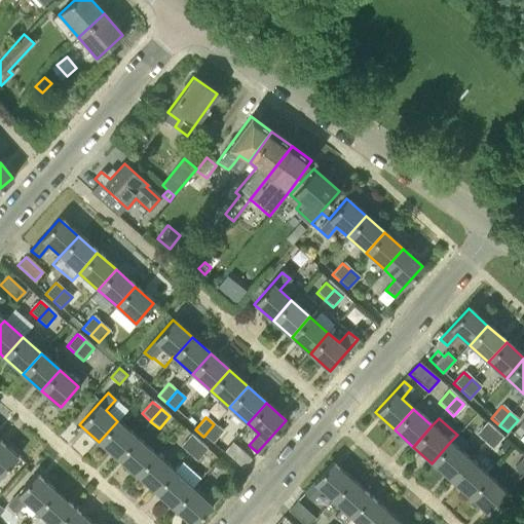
[(117,421),(99,442),(117,458),(136,438),(117,421)]
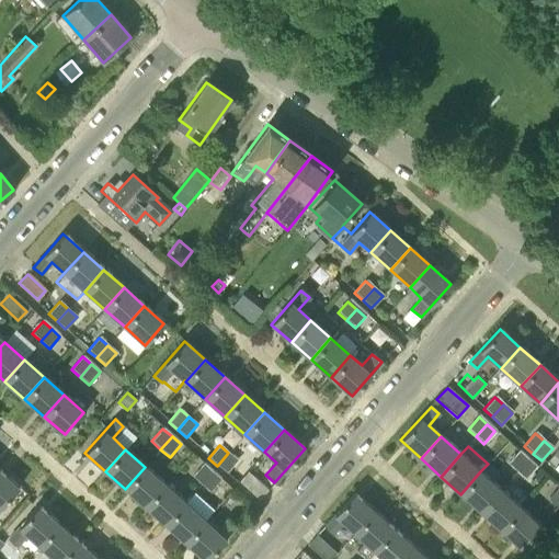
[(546,460),(552,466),(558,457),(558,452),(556,449),(546,460)]
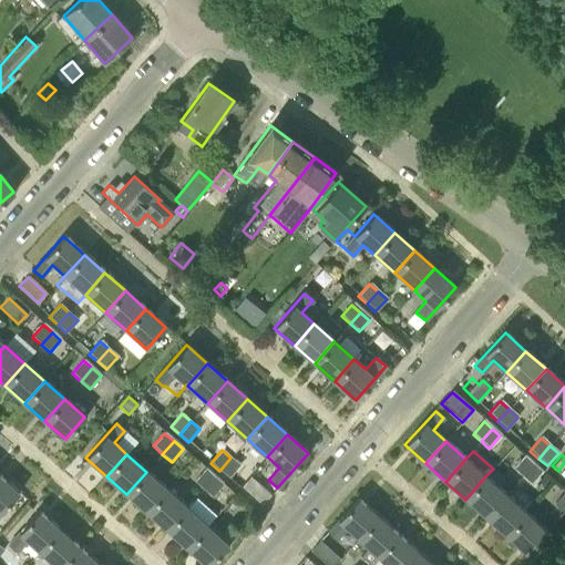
[(522,478),(533,465),(523,456),(512,470),(522,478)]
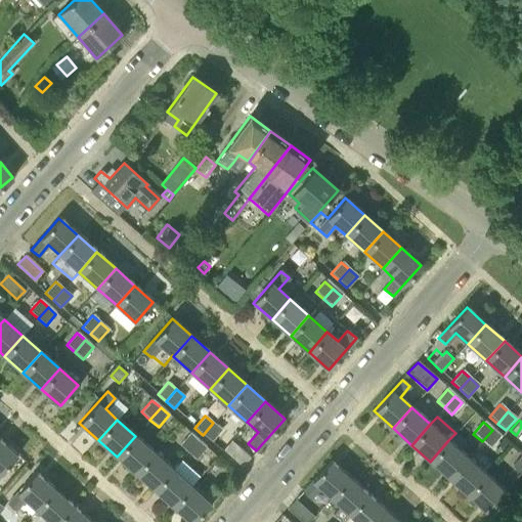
[(213,423),(203,435),(211,442),(221,429),(213,423)]
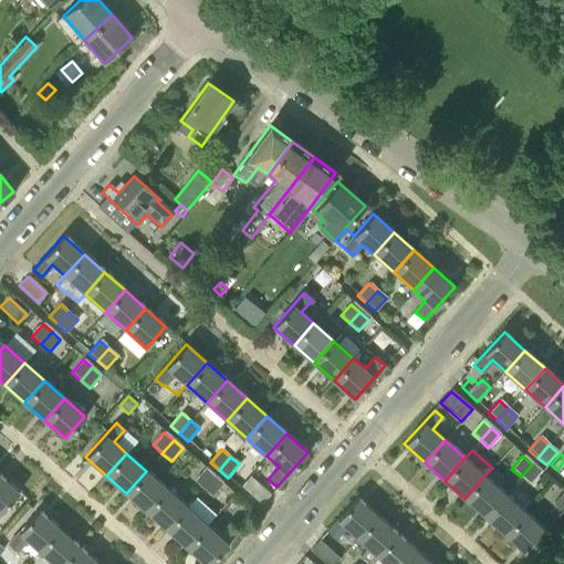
[(540,471),(532,465),(521,477),(529,484),(540,471)]
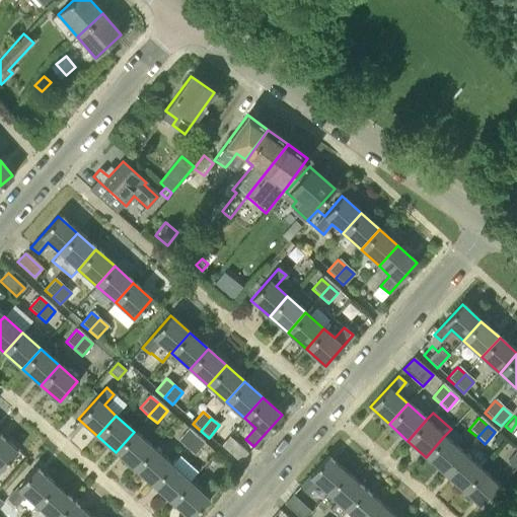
[(186,448),(196,436),(188,429),(177,441),(186,448)]
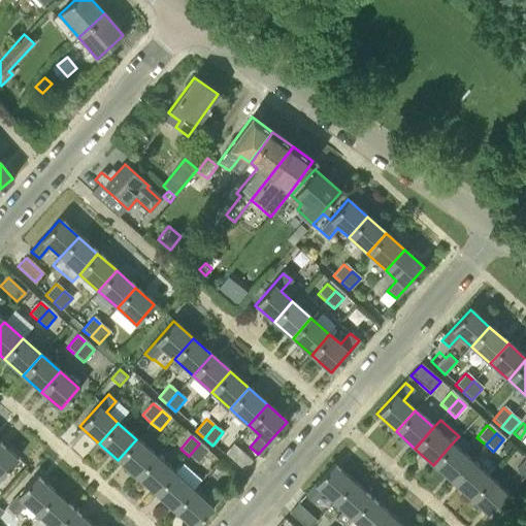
[(136,439),(118,460),(136,477),(155,456),(136,439)]
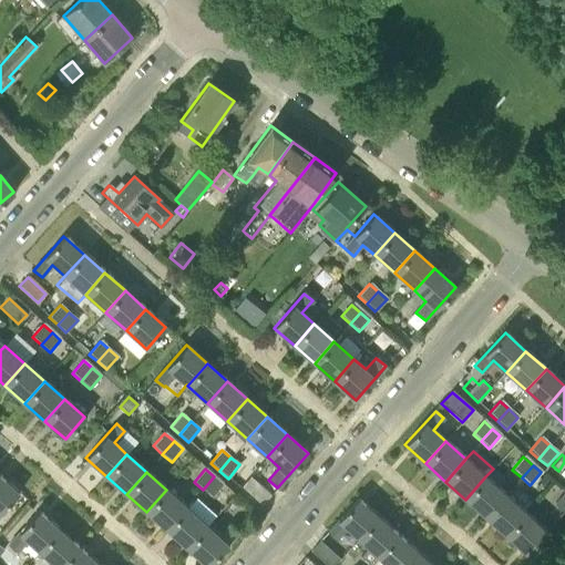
[(0,513),(18,493),(0,476),(0,513)]
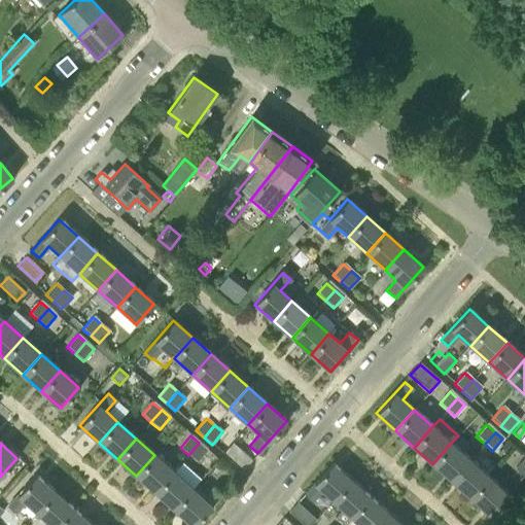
[(199,443),(188,455),(197,462),(207,450),(199,443)]
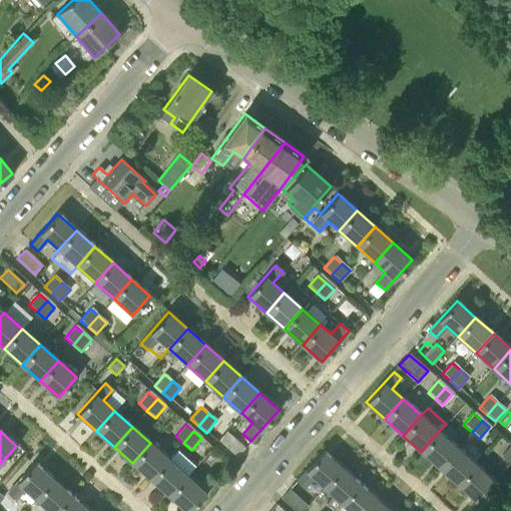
[(439,431),(421,452),(439,468),(457,447),(439,431)]
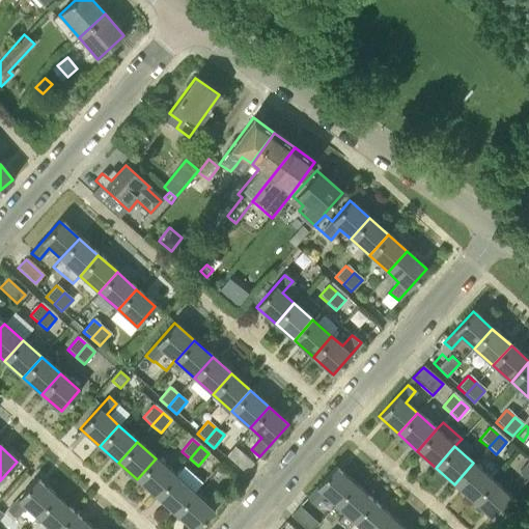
[(245,473),(253,464),(235,448),(227,456),(245,473)]
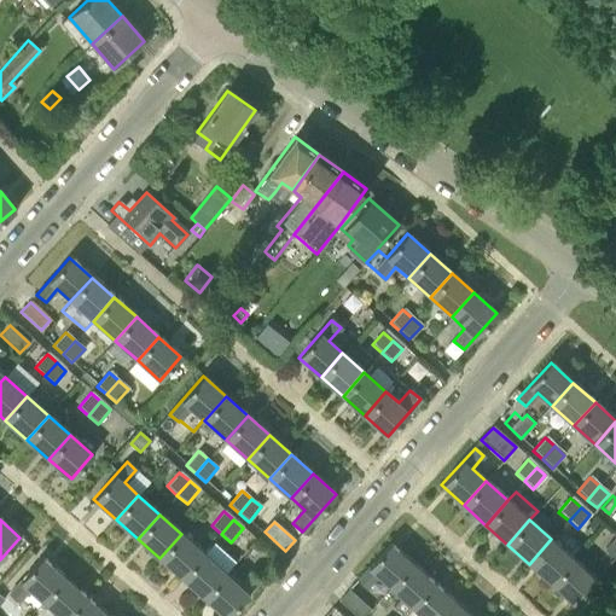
[(181,534),(160,558),(181,577),(203,553),(181,534)]
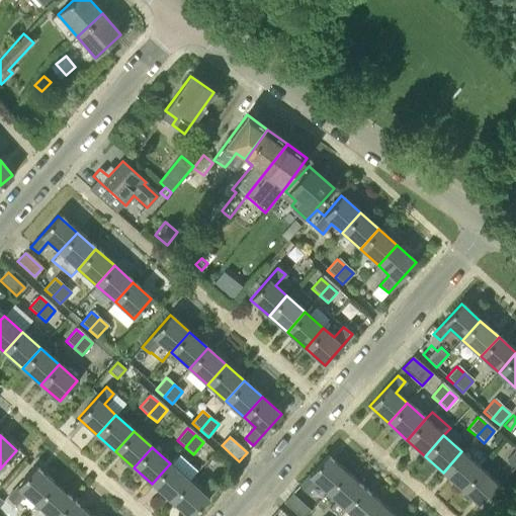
[(514,467),(515,465),(515,449),(506,460),(514,467)]
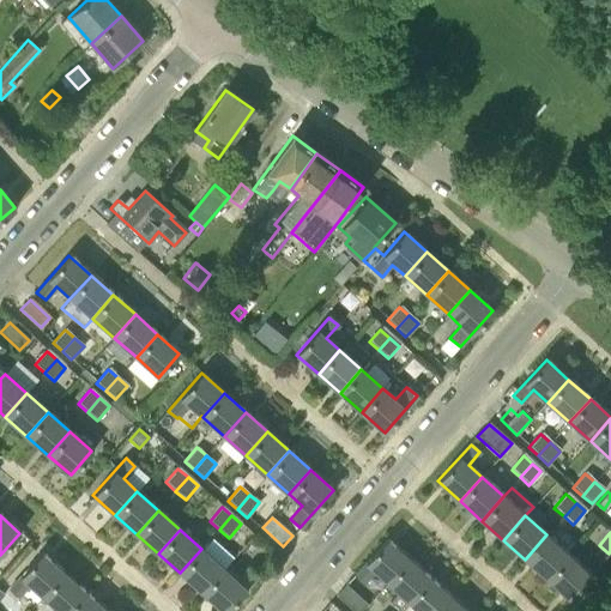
[(546,534),(525,560),(546,579),(569,555),(546,534)]
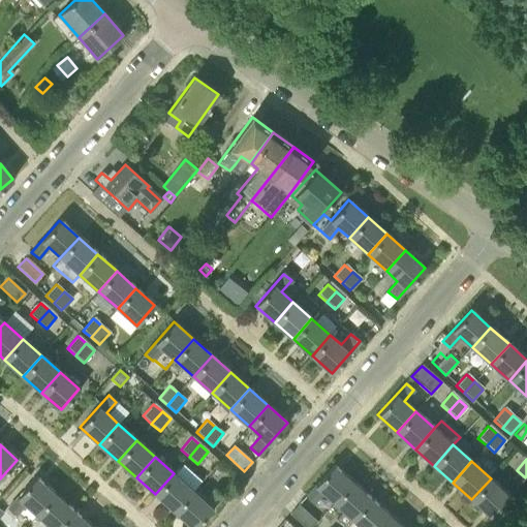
[(322,494),(334,504),(352,483),(333,465),(305,497),(313,504),(322,494)]
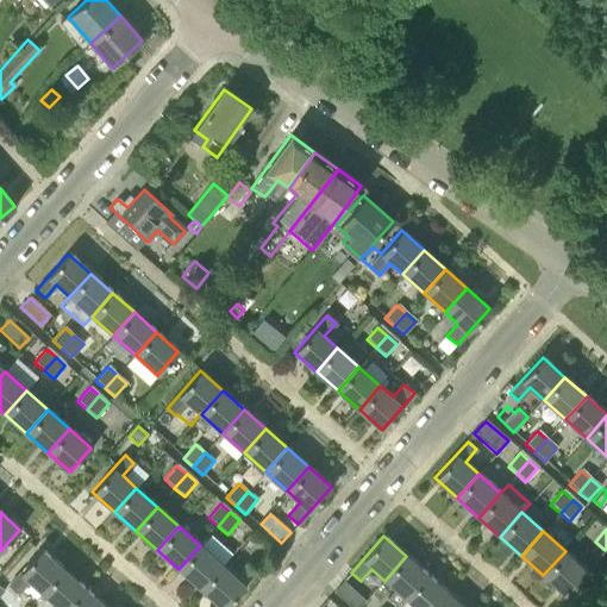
[(200,545),(179,569),(200,588),(221,564),(200,545)]
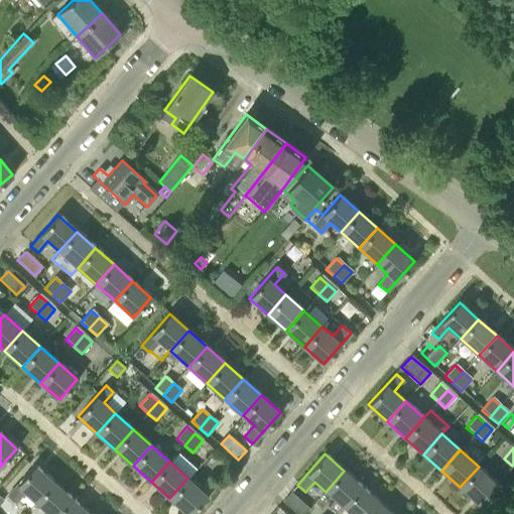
[(35,502),(53,482),(34,465),(7,496),(15,504),(24,493),(35,502)]
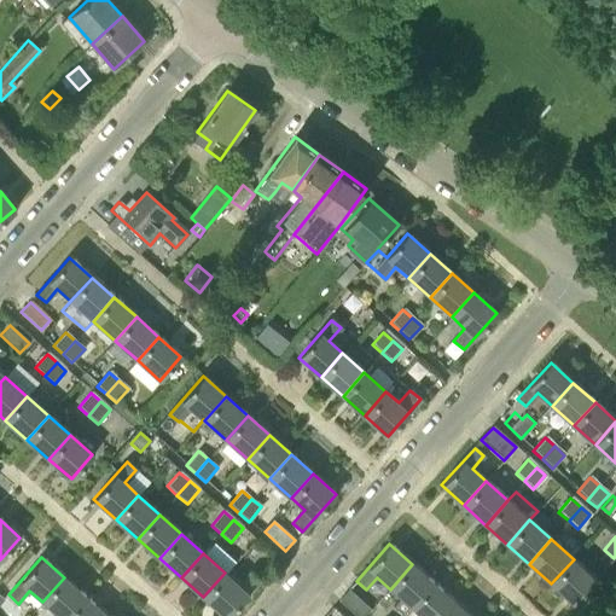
[(574,559),(551,583),(574,604),(596,580),(574,559)]
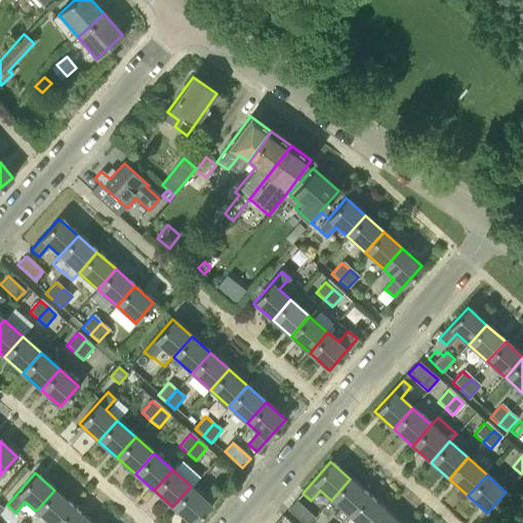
[(350,479),(331,500),(339,507),(332,515),(340,522),(345,522),(350,517),(368,495),(350,479)]
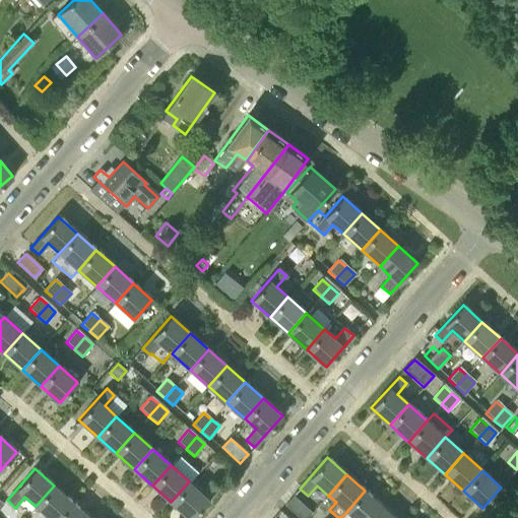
[(189,481),(171,502),(188,517),(192,517),(218,488),(210,480),(200,492),(189,481)]
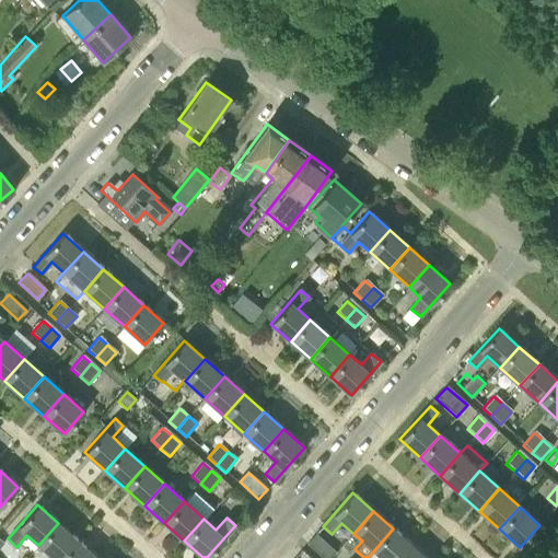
[(62,557),(78,541),(58,523),(38,545),(53,557),(62,557)]
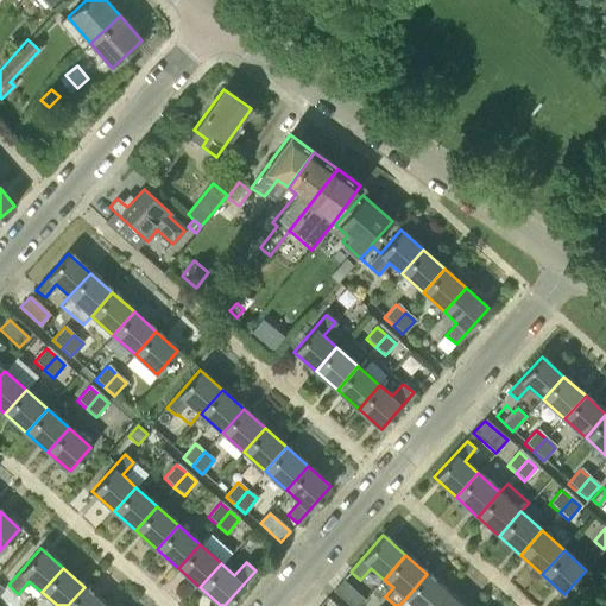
[(427,574),(405,599),(412,605),(437,605),(448,593),(427,574)]
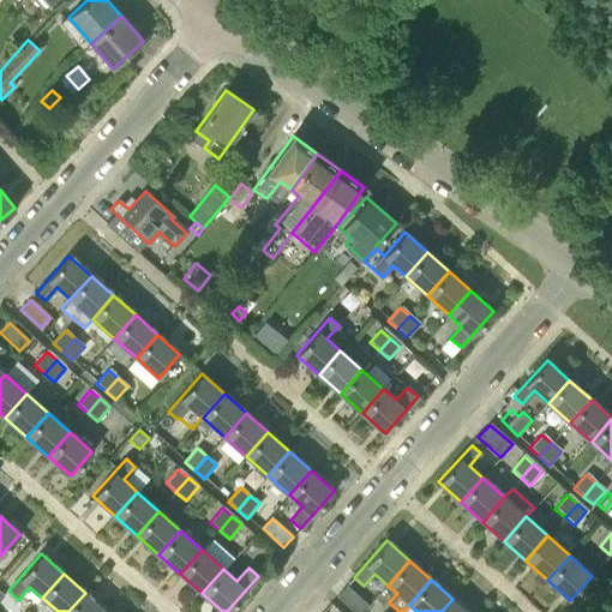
[(361,611),(367,606),(346,587),(336,598),(353,611),(361,611)]
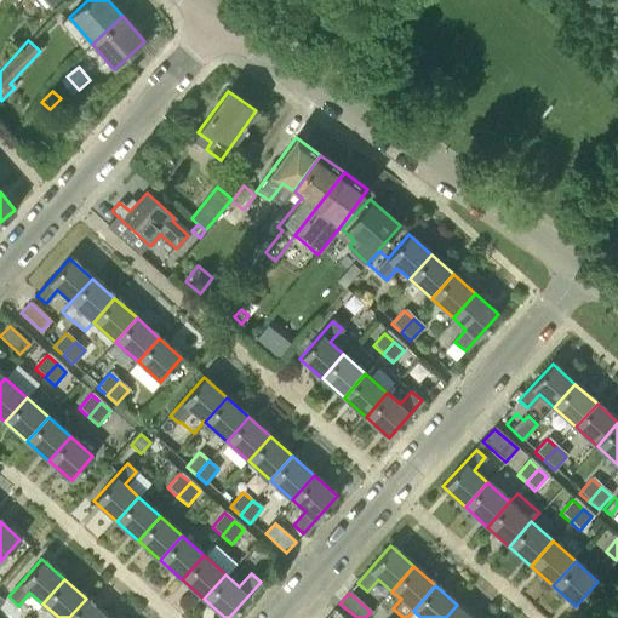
[(107,617),(86,599),(69,617),(107,617)]
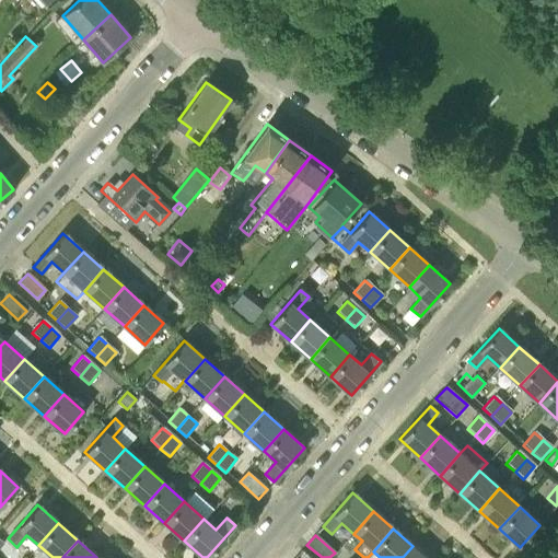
[(426,557),(413,546),(403,557),(426,557)]
